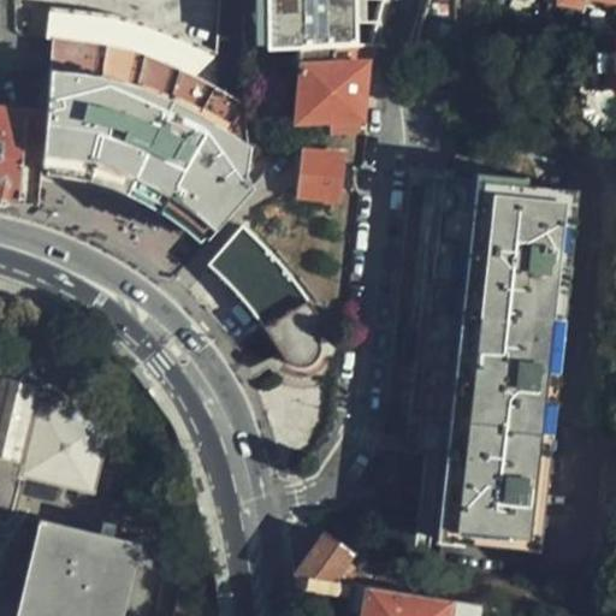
[(268,0),(244,0),(246,52),(271,52),(271,40),(268,0)]
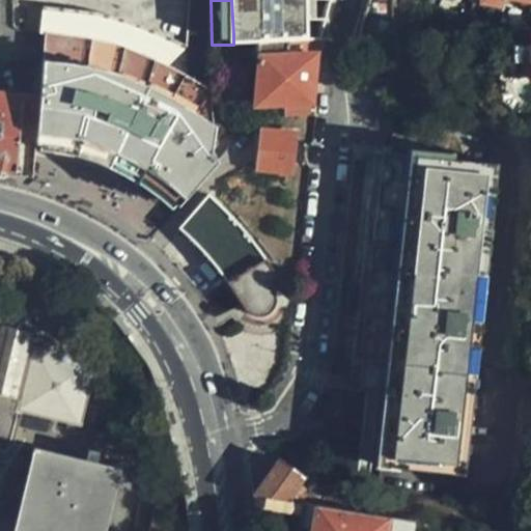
[(279,0),(280,14),(247,17),(247,33),(247,43),(255,43),(319,40),(326,15),(326,0),(279,0)]
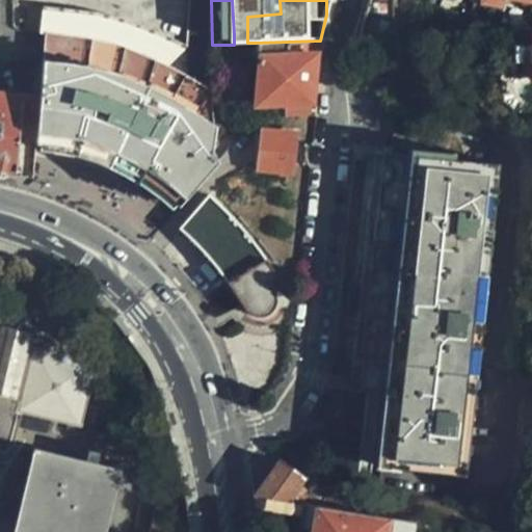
[(363,0),(353,37),(375,36),(393,35),(392,0),(363,0)]
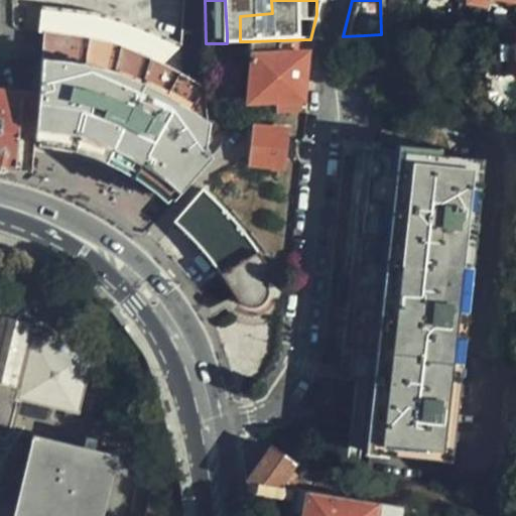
[(40,95),(39,133),(39,143),(66,147),(98,156),(136,176),(170,202),(215,150),(207,143),(208,116),(176,100),(152,89),(164,65),(181,44),(98,12),(43,5),(39,28),(41,29),(40,95)]
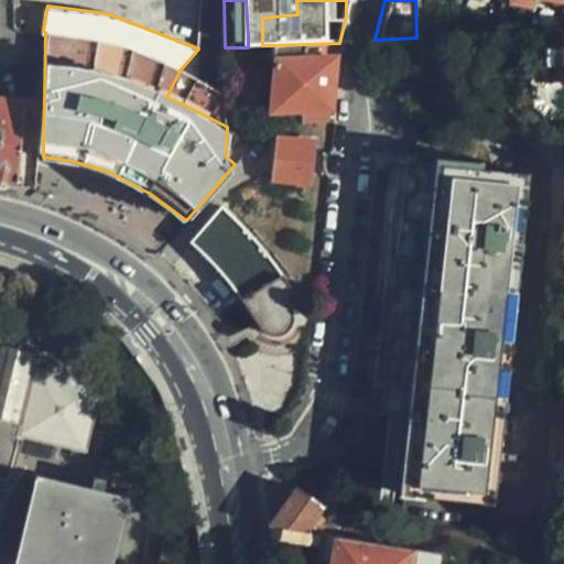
[(262,45),(262,35),(248,36),(248,47),(262,45)]
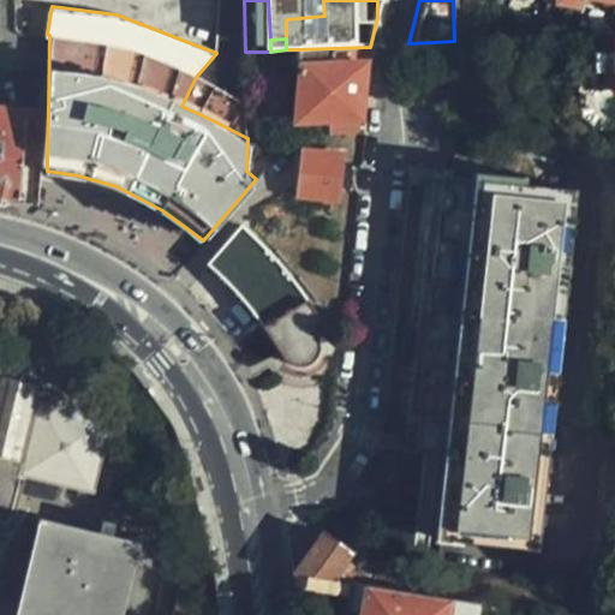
[(303,136),(354,135),(357,115),(365,64),(377,63),(381,46),(370,47),(296,49),(296,67),(300,67),(299,119),(305,118),(303,136)]
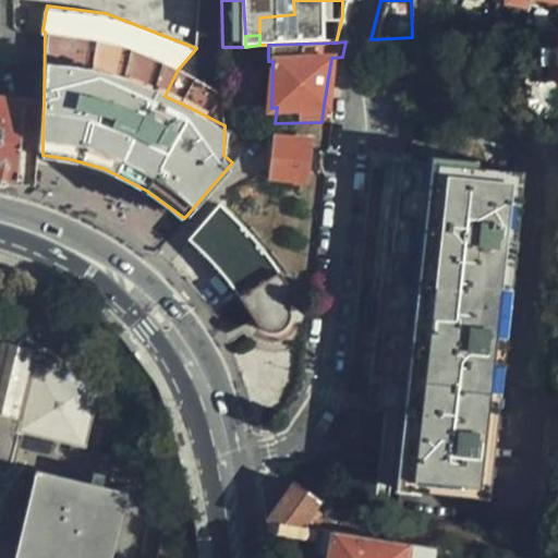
[(191,108),(225,125),(225,114),(225,94),(211,86),(191,75),(178,70),(165,96),(191,108)]
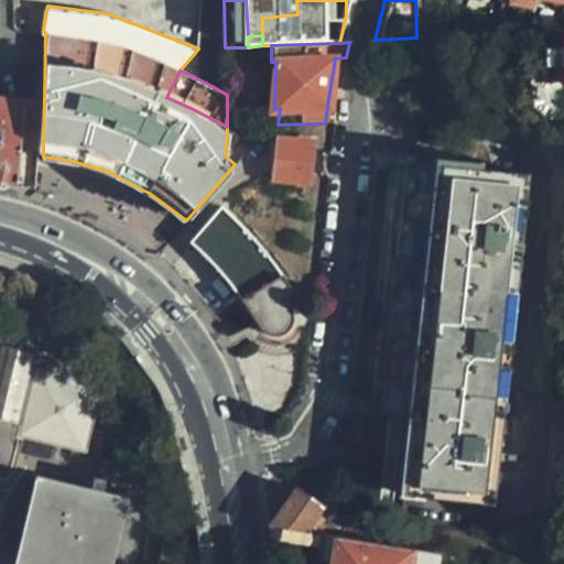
[(0,182),(18,187),(21,144),(23,102),(0,99),(0,182)]
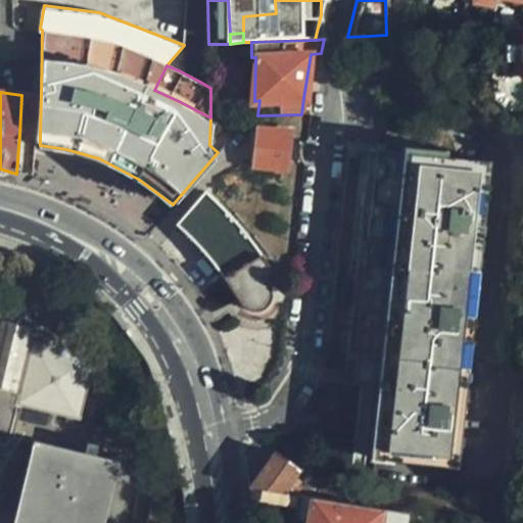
[(19,134),(40,135),(41,96),(21,95),(19,134)]
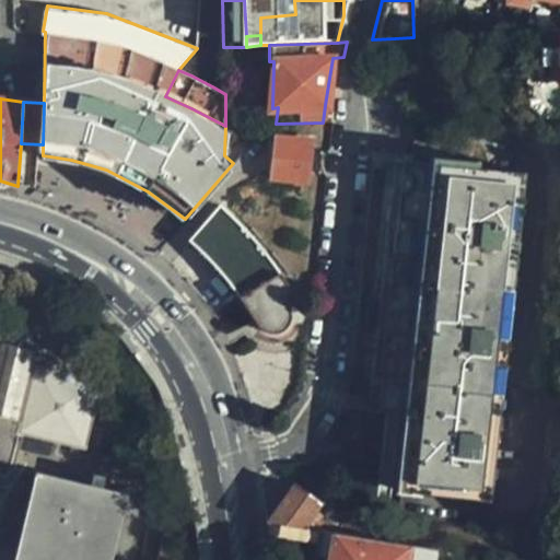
[(395,162),(366,396),(377,397),(376,407),(375,419),(387,421),(385,438),(378,489),(491,503),(531,178),(440,167),(443,144),(413,140),(410,163),(395,162)]
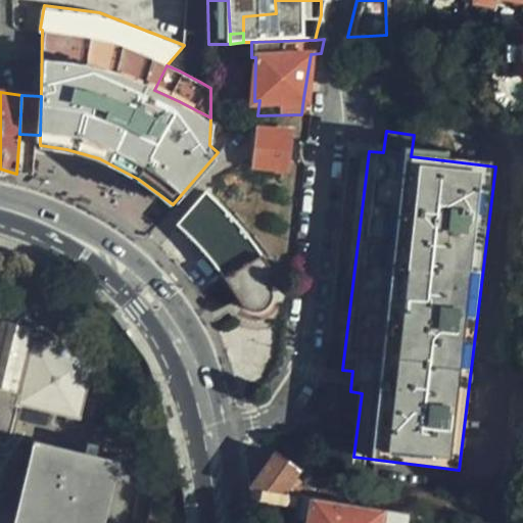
[(283,168),(288,137),(287,134),(260,132),(259,135),(251,133),(248,163),(257,163),(283,168)]
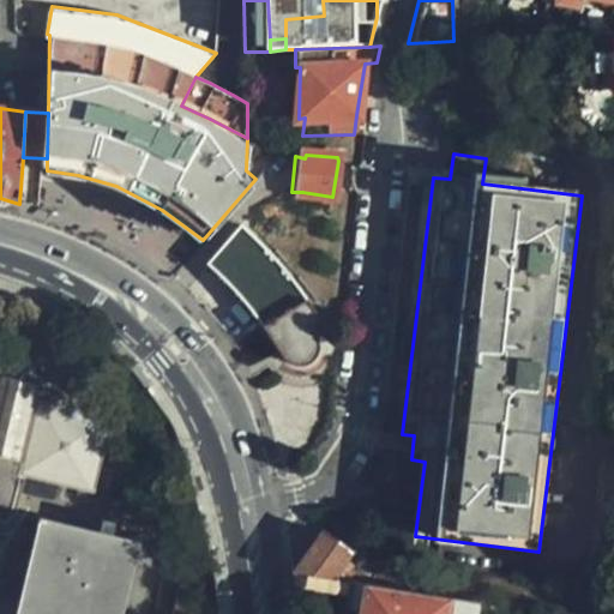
[(321,321),(306,298),(305,295),(295,282),(274,254),(242,226),(210,263),(226,276),(245,296),(263,318),(290,363),(294,365),(304,366),(313,363),(317,360),(320,354),(320,347),(319,344),(315,343),(312,329),(321,321)]
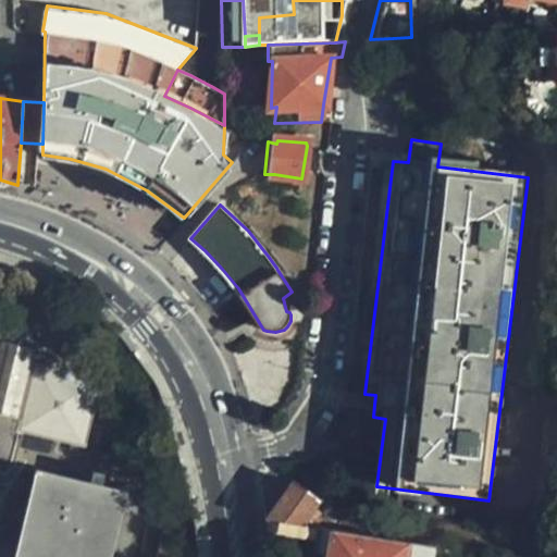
[(103,368),(0,343),(0,479),(7,481),(16,440),(21,441),(84,455),(103,368)]
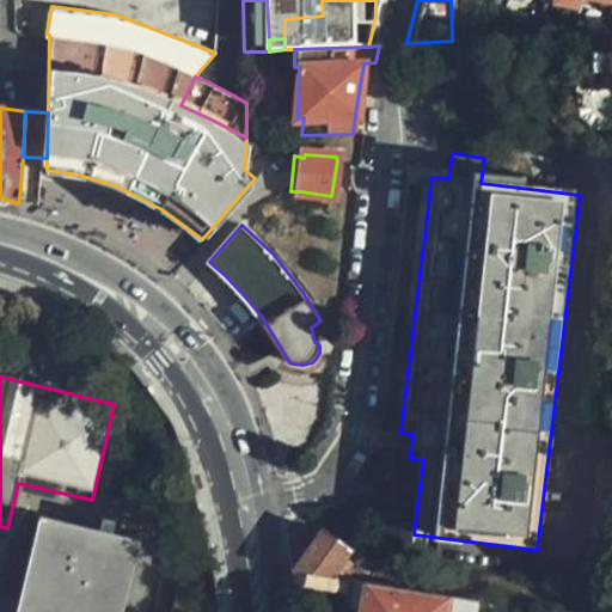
[(0,532),(11,533),(23,484),(18,483),(7,528),(0,526),(0,532)]
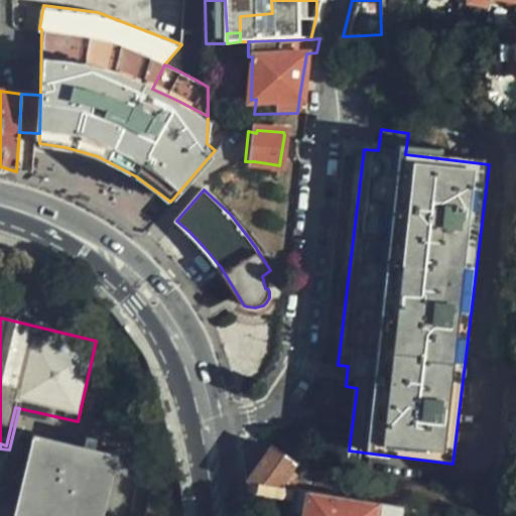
[(103,515),(117,464),(31,442),(12,515),(103,515)]
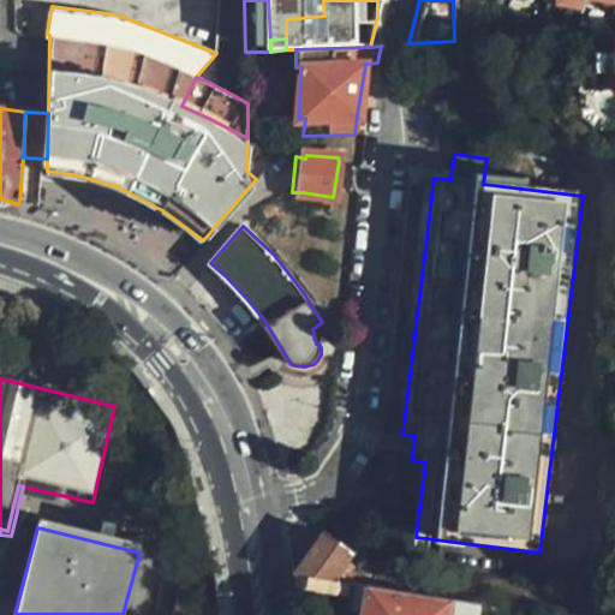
[(306,561),(308,577),(358,585),(366,585),(389,590),(392,578),(374,574),(375,565),(342,560),(341,561),(306,561)]
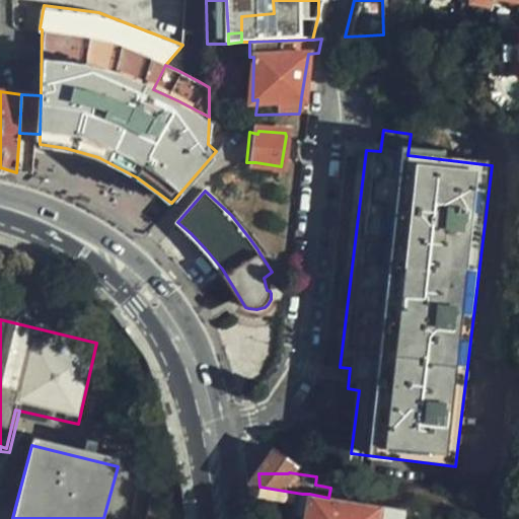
[(400,518),(402,509),(328,498),(309,494),(304,518),(400,518)]
